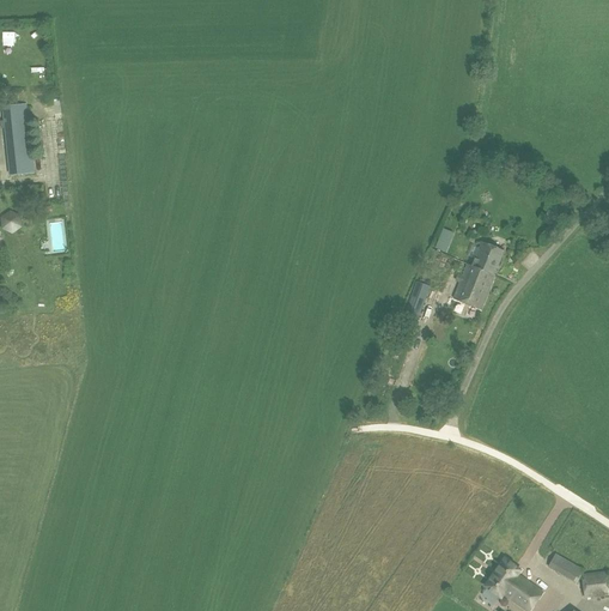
[(16,115),(17,110),(5,108),(6,102),(0,101),(0,113),(16,115)]
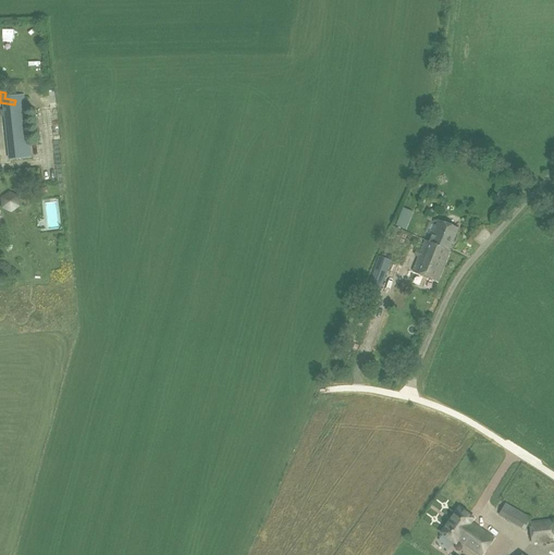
[(23,106),(0,108),(5,157),(27,155),(23,106)]
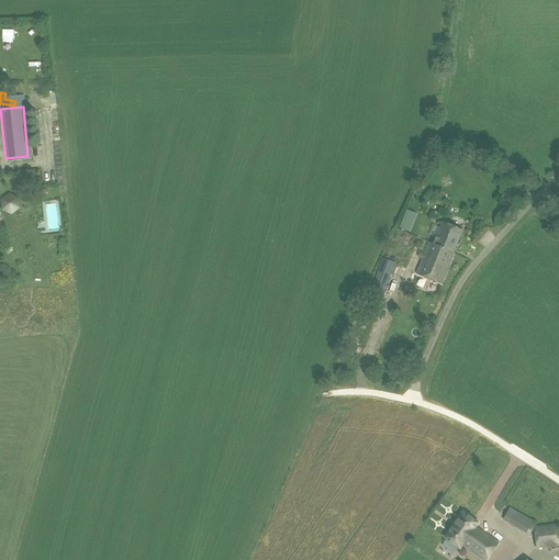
[(395,225),(406,230),(413,212),(403,208),(395,225)]
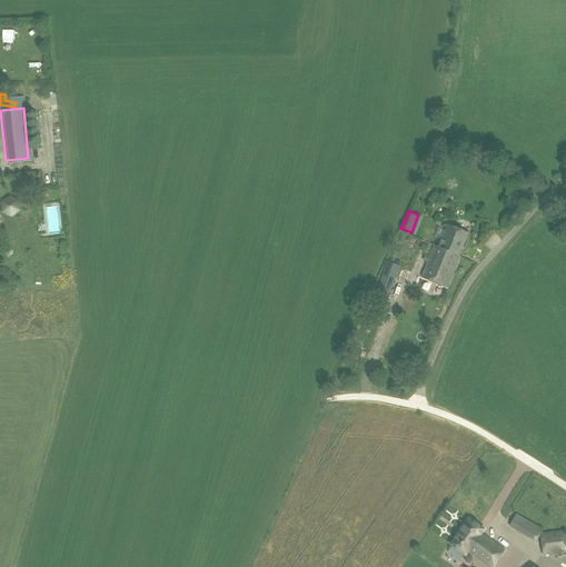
[(430,244),(418,276),(444,287),(457,254),(456,254),(465,231),(444,222),(436,245),(430,244)]
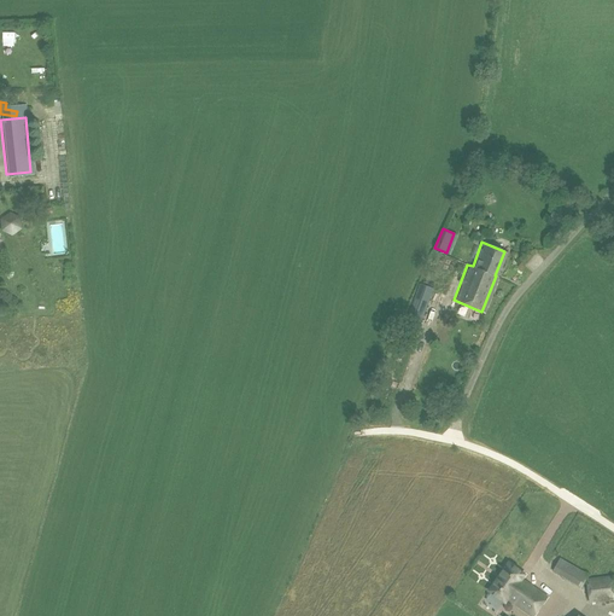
[(398,375),(414,335),(431,286),(415,280),(398,329),(379,373),(395,381),(398,375)]
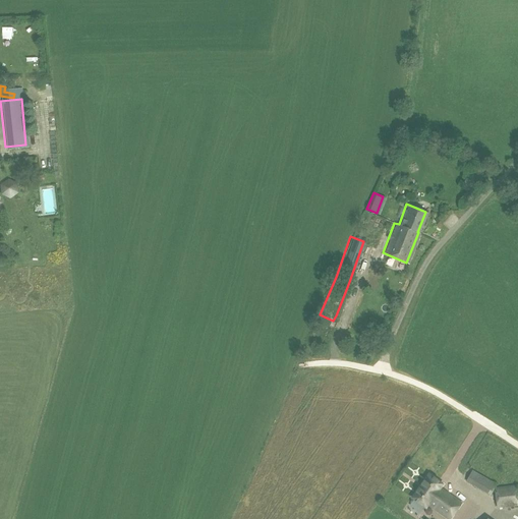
[(469,469),(463,479),(486,494),(494,481),(469,469)]
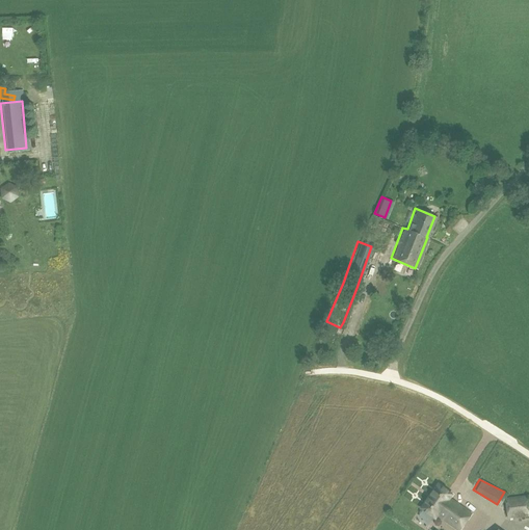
[(438,480),(421,504),(434,513),(437,510),(459,527),(463,521),(460,519),(464,513),(467,515),(471,509),(445,491),(447,487),(438,480)]
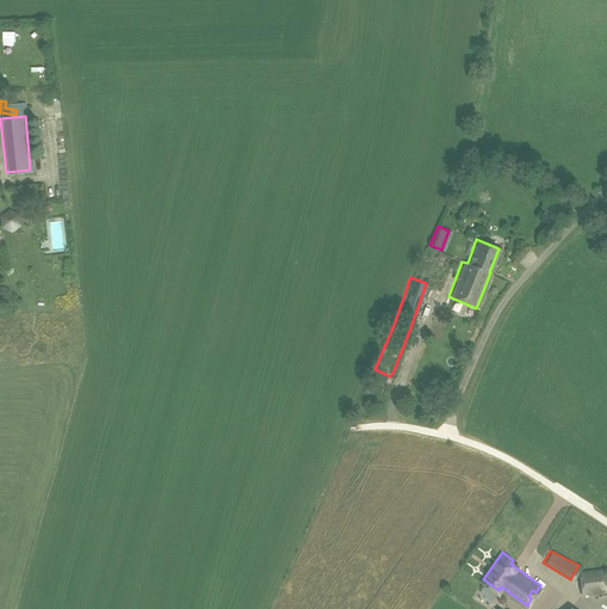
[(604,590),(601,567),(576,571),(580,594),(604,590)]
